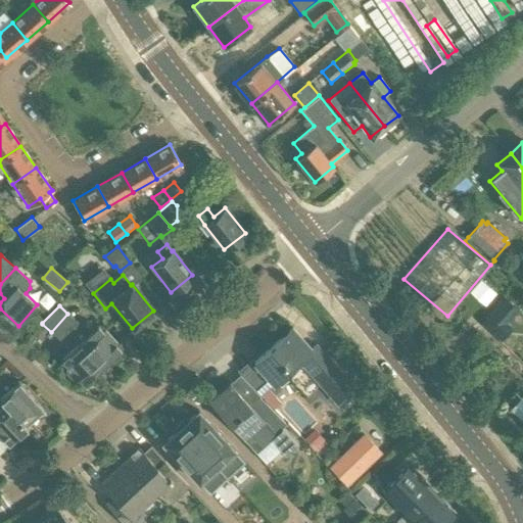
[(507,322),(506,322),(491,308),(479,322),(500,340),(512,327),(507,322)]
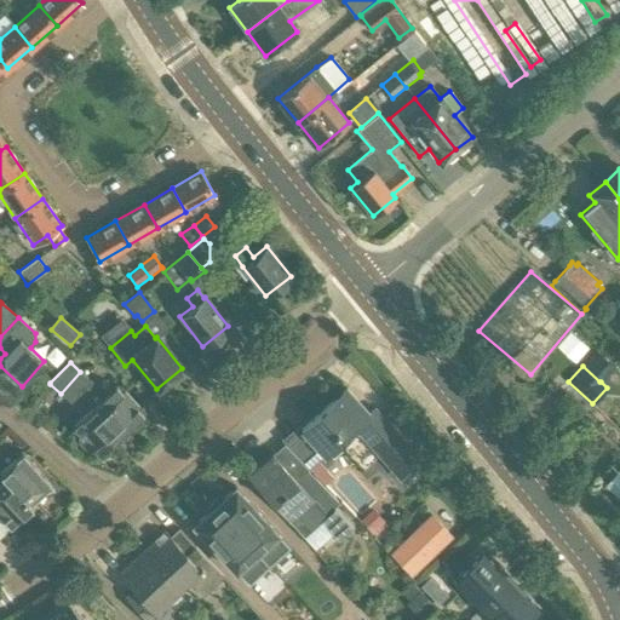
[(91,382),(80,372),(61,394),(72,403),(91,382)]
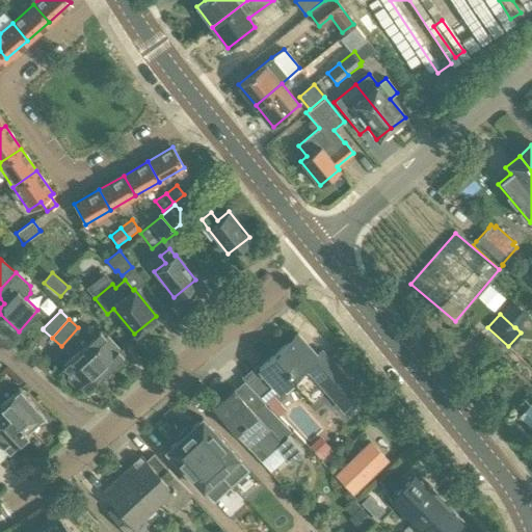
[(80,348),(104,374),(108,370),(112,371),(115,370),(118,368),(121,365),(122,362),(122,357),(123,356),(99,330),(80,348)]
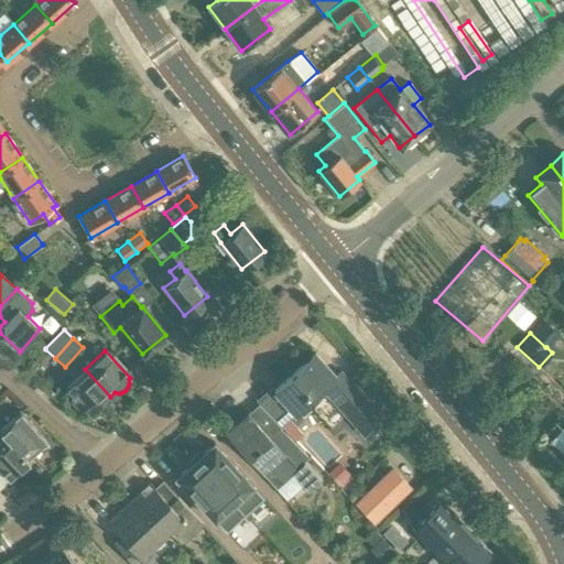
[(324,389),(355,424),(360,420),(371,432),(384,420),(342,372),(336,378),(314,354),(273,389),(280,396),(264,409),(281,426),(289,420),(324,389)]
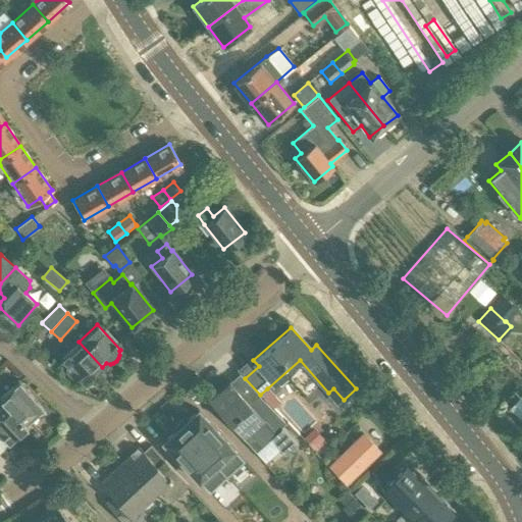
[(514,338),(508,333),(503,340),(508,345),(514,338)]
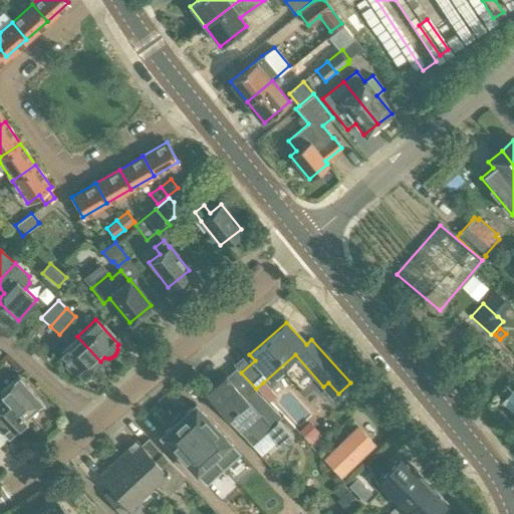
[(100,361),(77,336),(59,353),(64,359),(64,363),(65,366),(67,369),(69,371),(72,372),(77,372),(82,377),(100,361)]
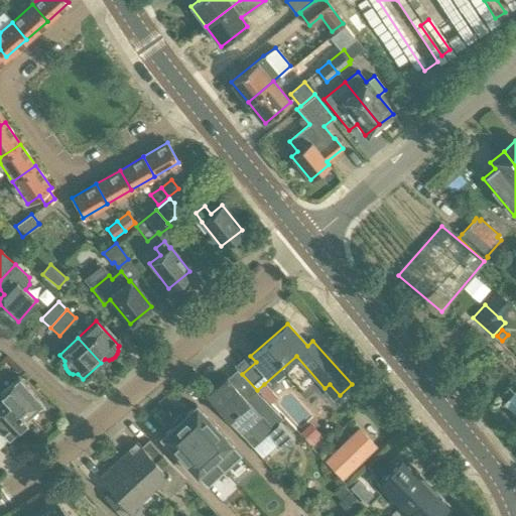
[(0,393),(0,394),(3,397),(25,422),(44,404),(18,376),(0,393)]
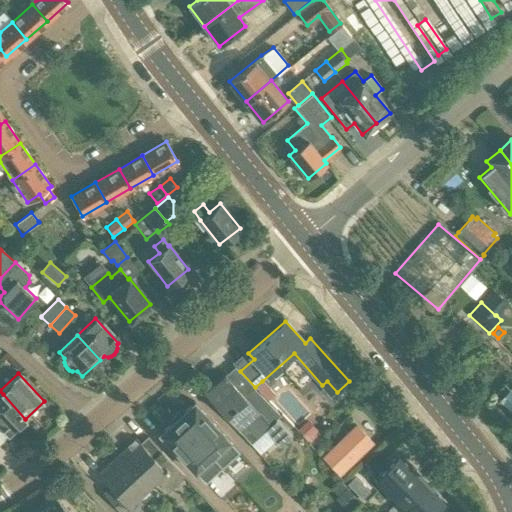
[(244,397),(224,375),(205,392),(251,444),(266,431),(280,447),(292,436),(277,420),(280,417),(254,389),(244,397)]
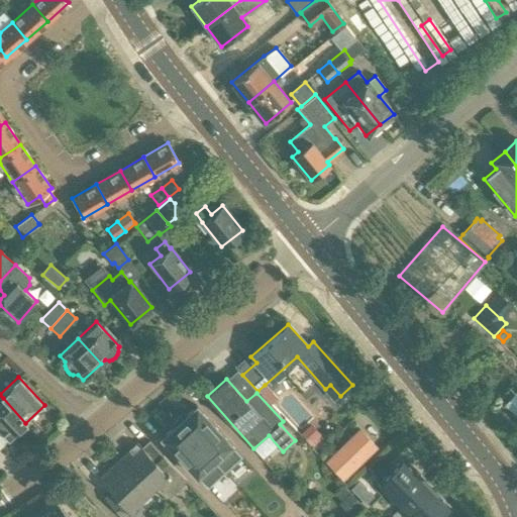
[(265,385),(257,391),(266,399),(272,393),(265,385)]
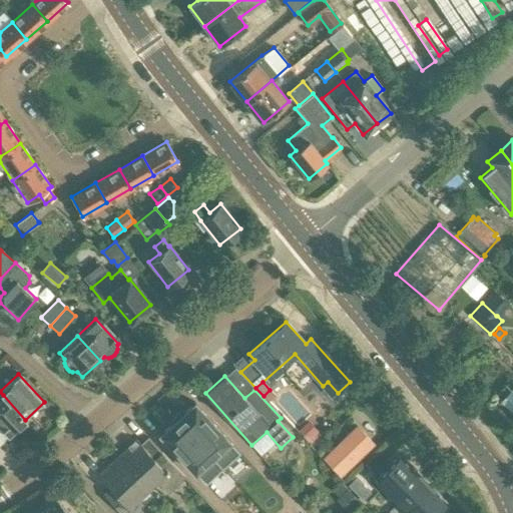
[(512,413),(512,388),(501,402),(512,413)]
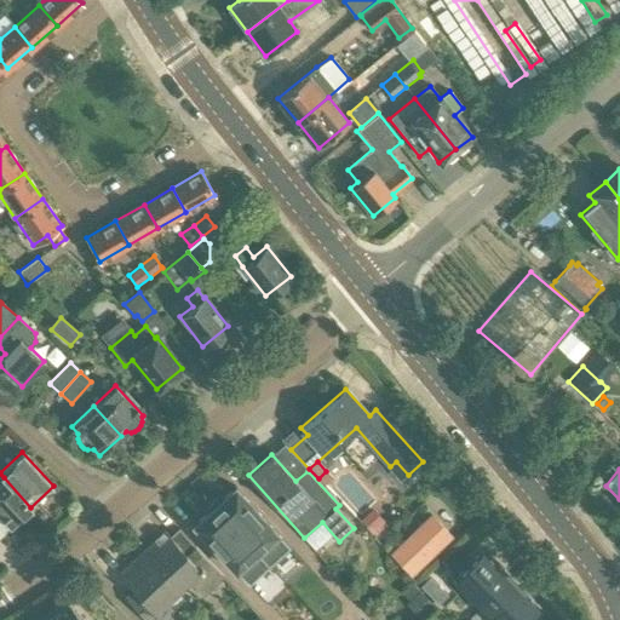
[(30,507),(4,477),(0,480),(0,516),(10,527),(30,507)]
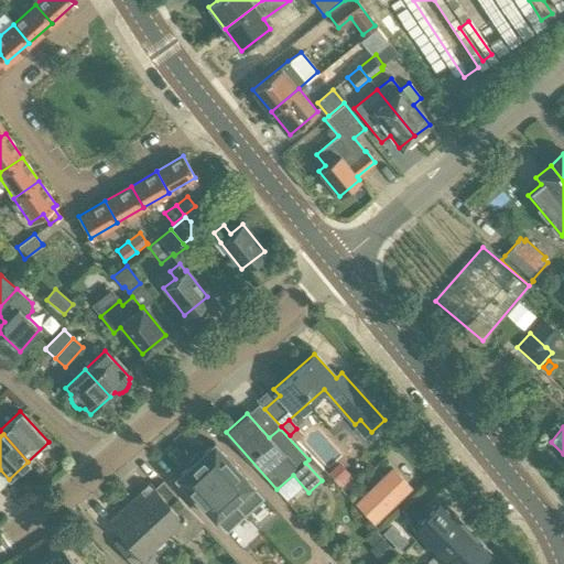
[(212,443),(194,459),(245,514),(262,498),(212,443)]
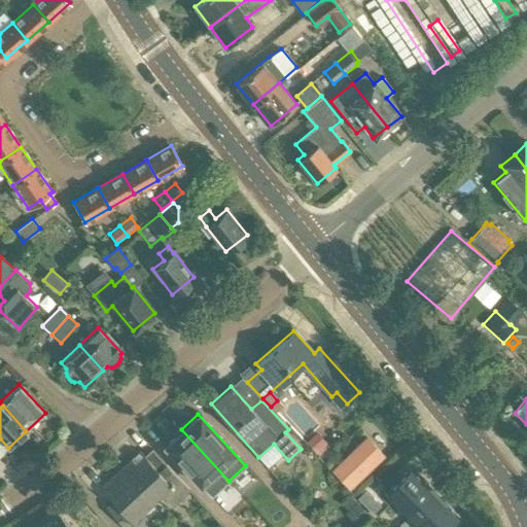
[(229,481),(181,429),(163,447),(209,498),(229,481)]
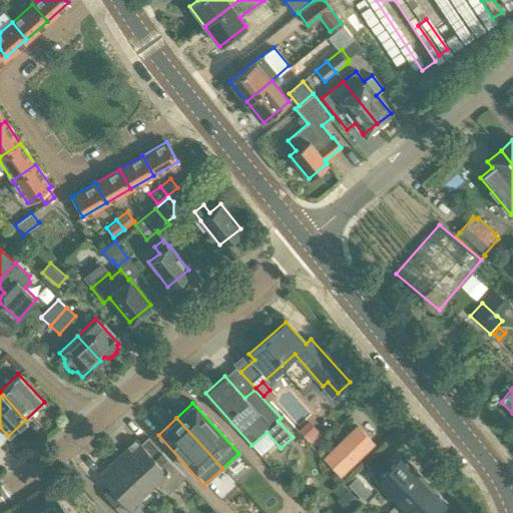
[(356,426),(323,457),(340,475),(373,444),(356,426)]
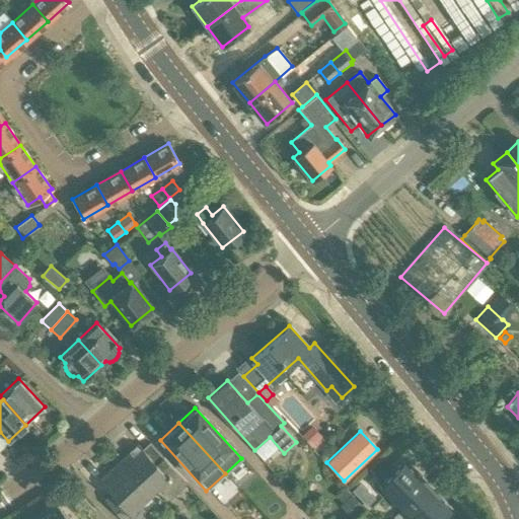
[(138,444),(118,462),(149,496),(158,488),(169,500),(187,484),(161,456),(155,462),(138,444)]
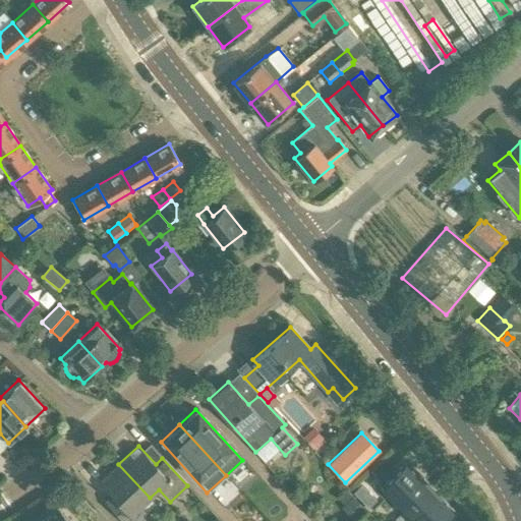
[(400,508),(426,481),(416,471),(414,472),(402,460),(377,485),(400,508)]
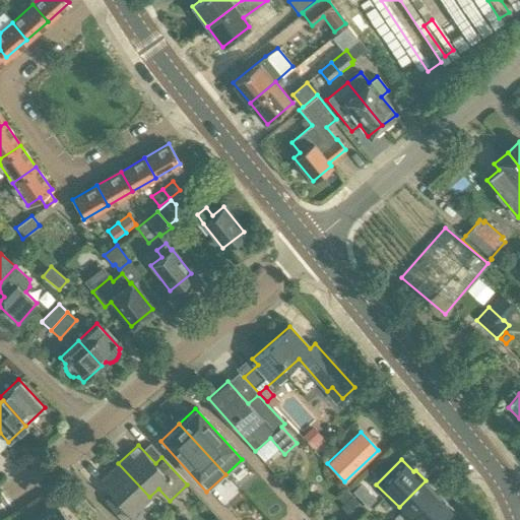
[(149,497),(118,463),(99,481),(116,501),(110,506),(122,519),(148,519),(152,517),(141,505),(149,497)]
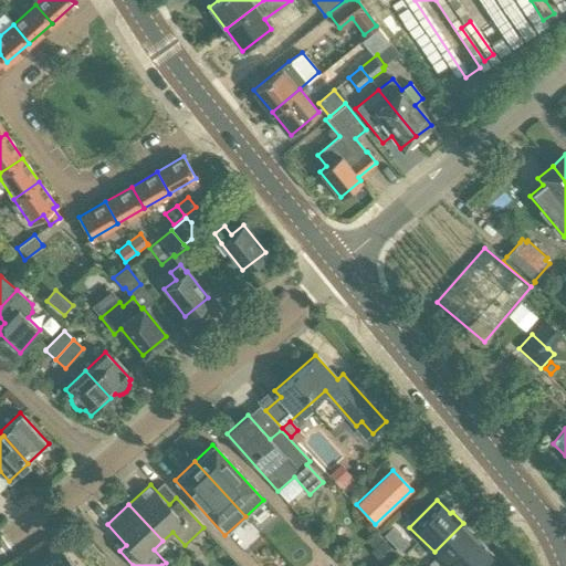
[(475,535),(463,523),(435,552),(448,565),(470,565),(488,549),(473,536),(475,535)]
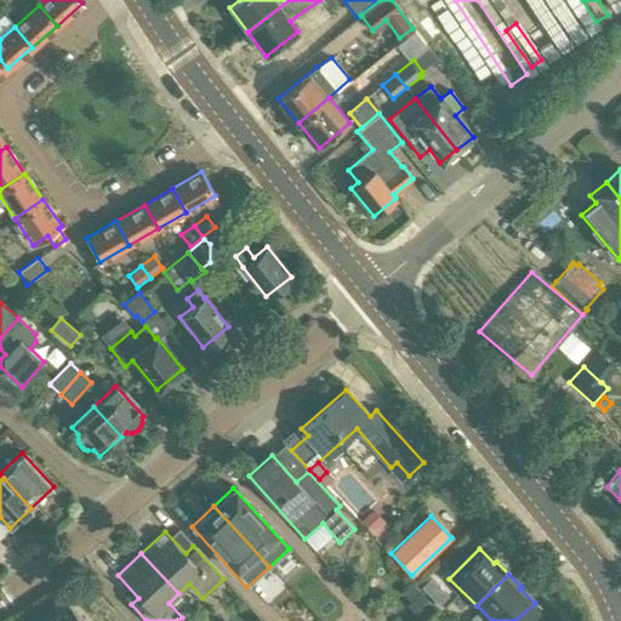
[(436,600),(444,592),(431,579),(422,587),(436,600)]
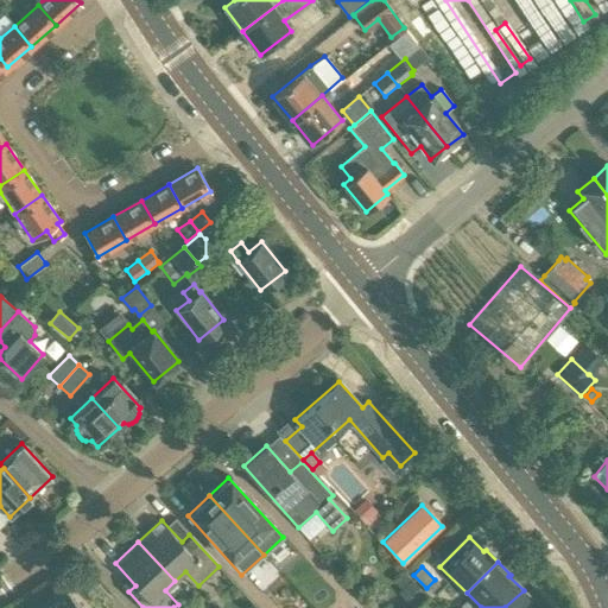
[(424,593),(412,581),(403,590),(415,602),(424,593)]
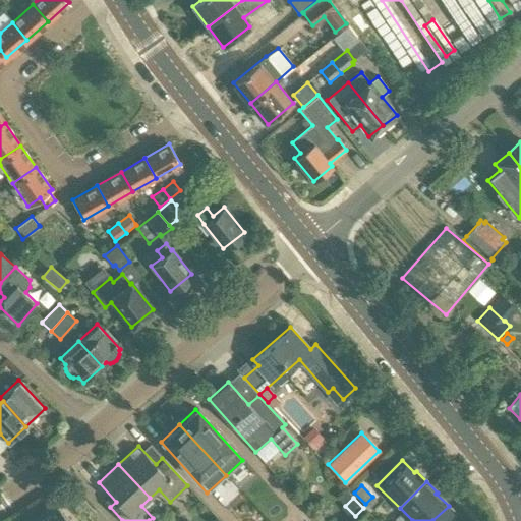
[(68,520),(56,507),(39,520),(68,520)]
